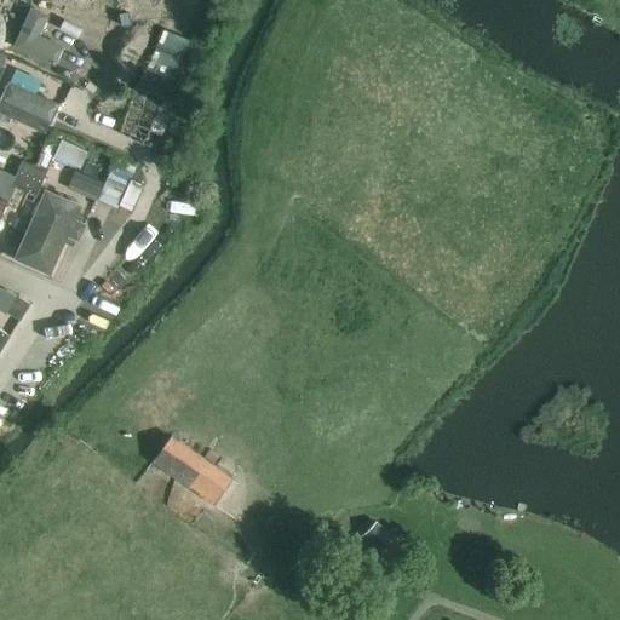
[(7,80),(0,95),(0,101),(47,122),(56,103),(7,80)]
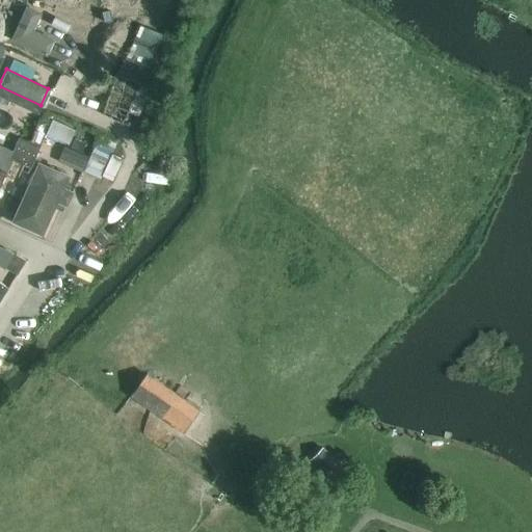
[(81,129),(72,149),(91,158),(101,138),(81,129)]
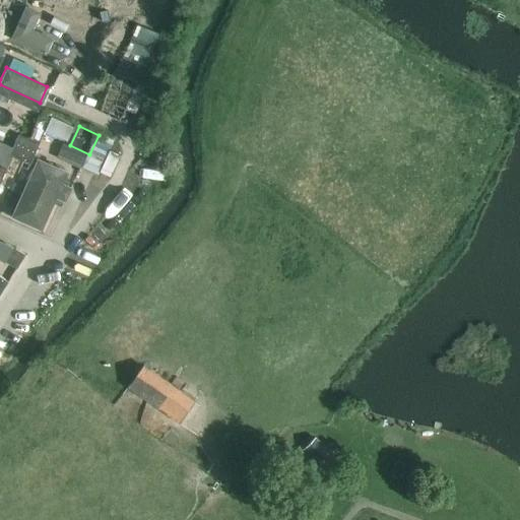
[(95,155),(134,173),(144,148),(106,131),(95,155)]
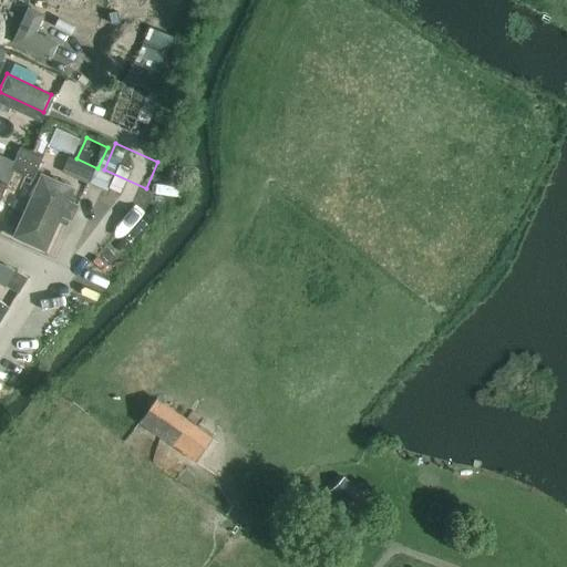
[(0,152),(0,210),(22,163),(0,152)]
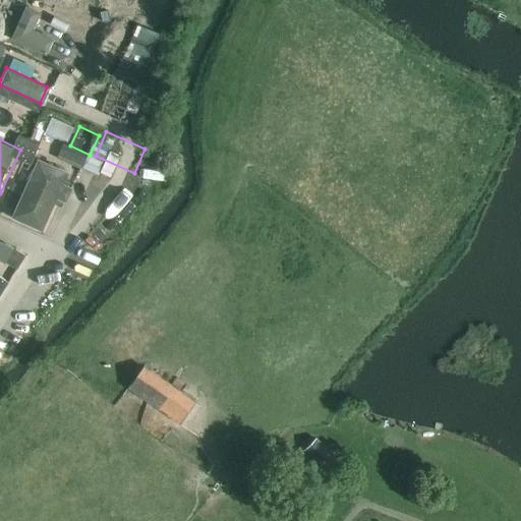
[(38,158),(9,220),(40,234),(56,198),(65,203),(71,189),(62,185),(68,172),(38,158)]
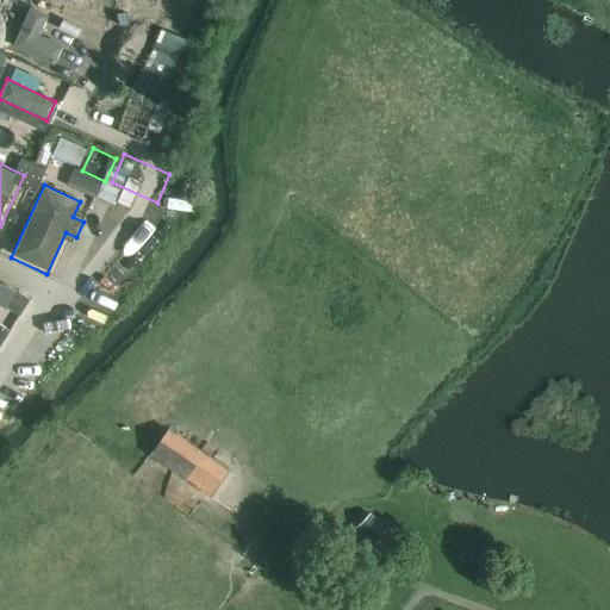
[(17,290),(6,307),(19,315),(30,298),(23,293),(17,290)]
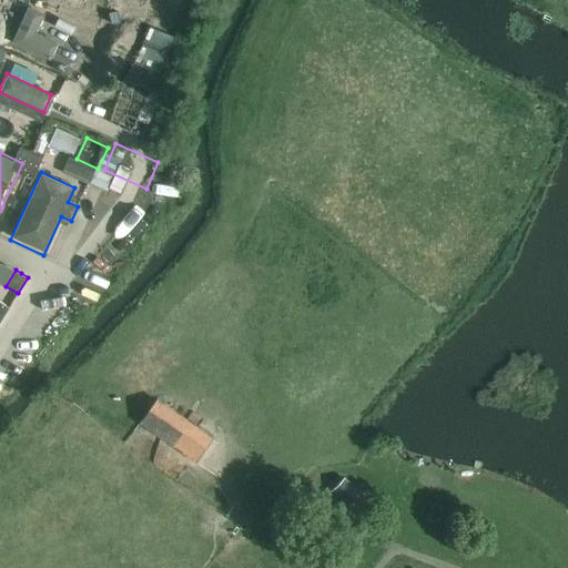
[(195,463),(212,438),(155,399),(139,424),(195,463)]
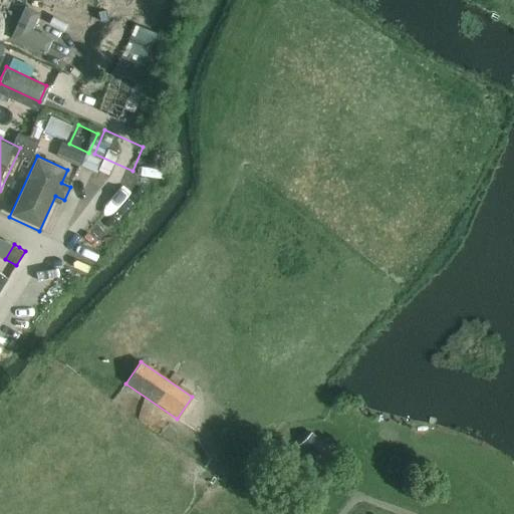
[(298,471),(324,445),(310,432),(299,443),(284,459),(298,471)]
